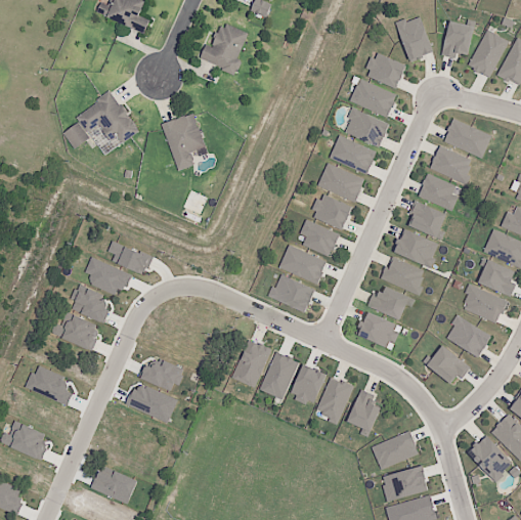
[(143,32),(150,18),(140,10),(145,0),(107,0),(107,1),(105,0),(100,0),(95,8),(122,22),(143,32)]
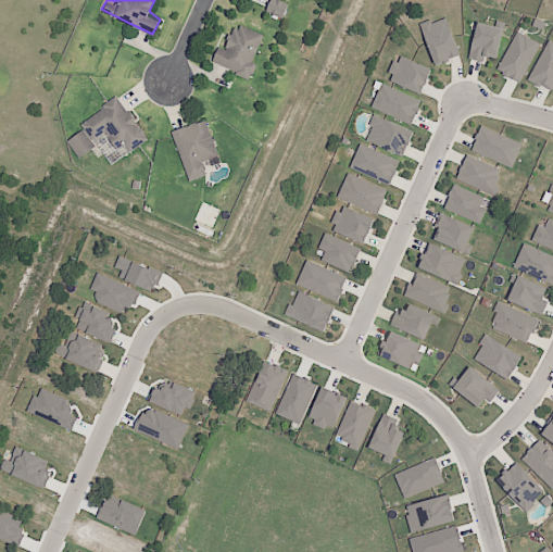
[(265,0),(262,8),(279,14),(285,0),(265,0)]
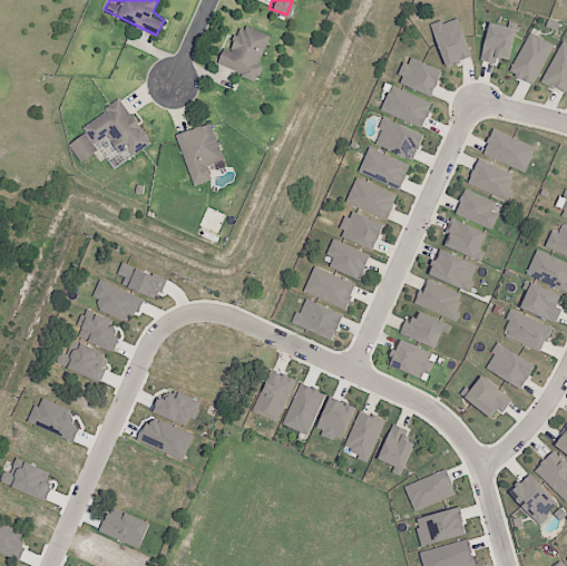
[(430,25),(441,19),(443,22),(459,16),(476,57),(448,68),(430,25)]
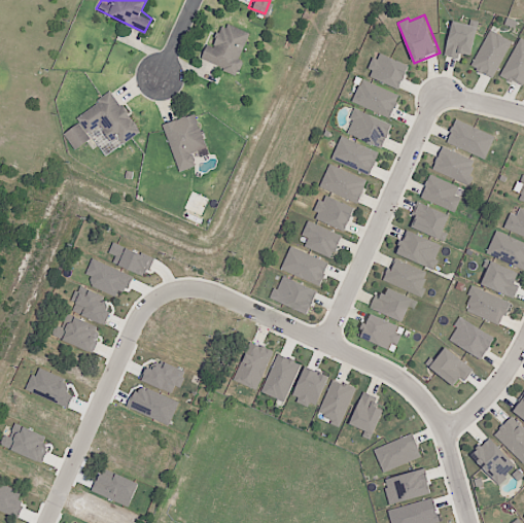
[(203,55),(208,42),(213,45),(224,18),(250,29),(239,54),(247,58),(238,73),(217,65),(219,61),(203,55)]
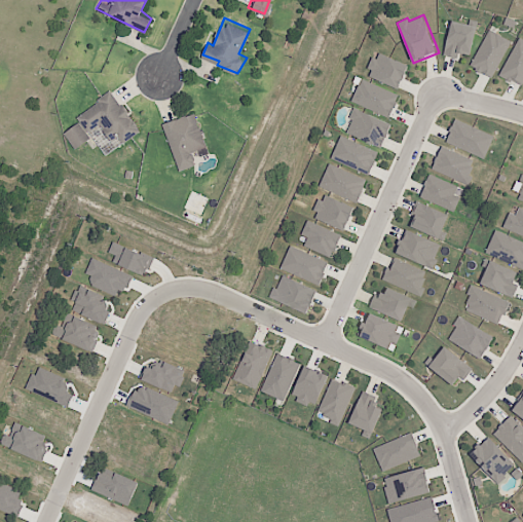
[(452,22),(444,52),(458,57),(459,52),(471,56),(478,28),(452,22)]
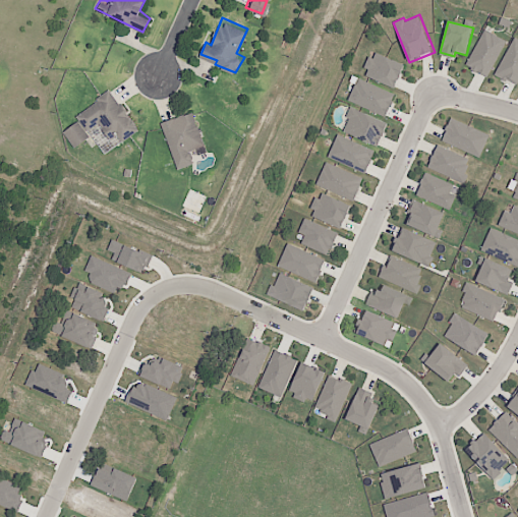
[(484,29),(506,41),(485,76),(464,64),(484,29)]
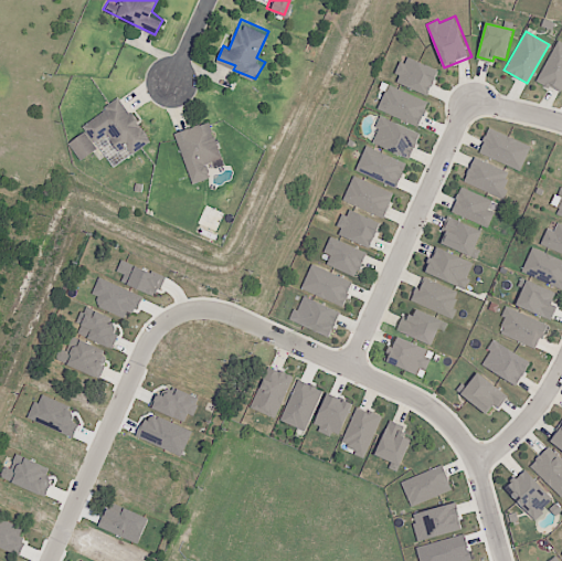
[(559,41),(561,42),(561,87),(561,90),(549,83),(547,87),(536,81),(559,41)]
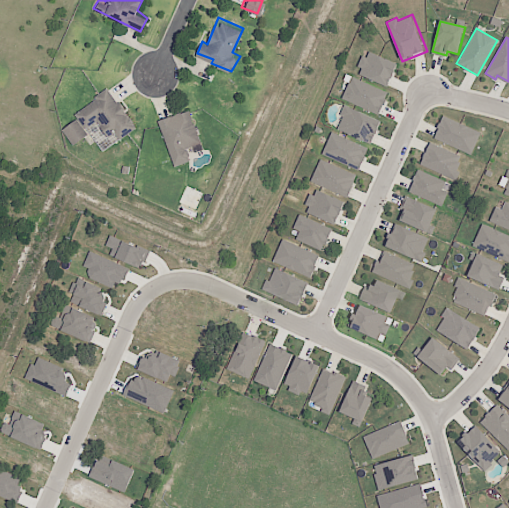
[(370,51),(399,65),(388,88),(360,75),(363,69),(358,67),(363,56),(367,57),(370,51)]
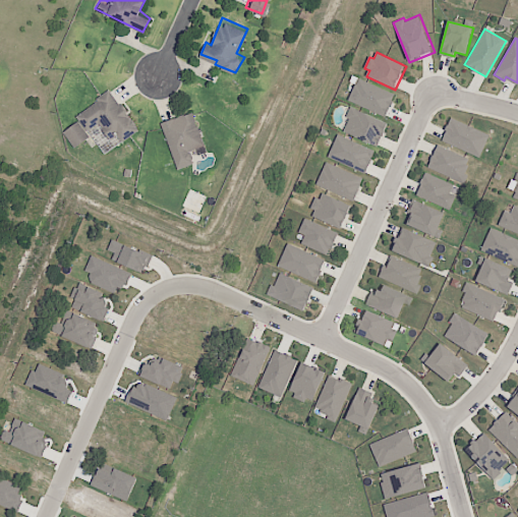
[(358,79),(349,101),(386,116),(390,105),(397,108),(400,101),(391,97),(393,94),(358,79)]
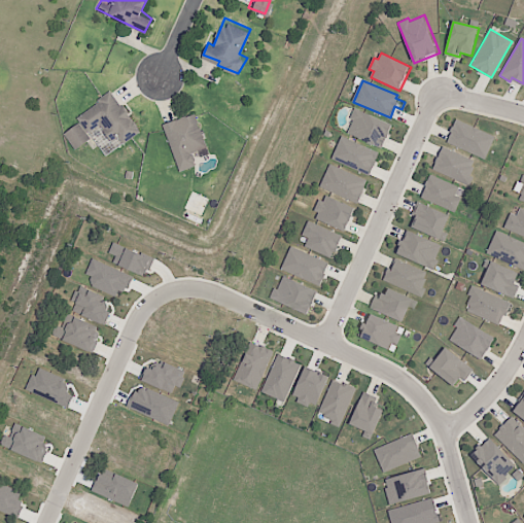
[(140,130),(110,89),(103,95),(77,114),(81,120),(64,131),(75,147),(90,136),(103,126),(110,138),(118,133),(123,140),(131,135),(140,130)]
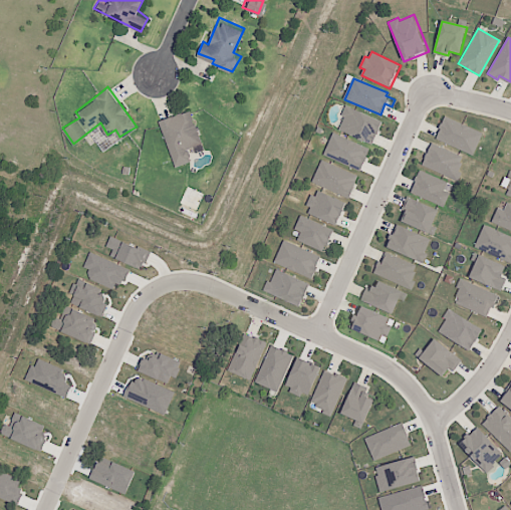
[(346,106),(342,114),(346,116),(340,130),(374,144),(384,121),(346,106)]
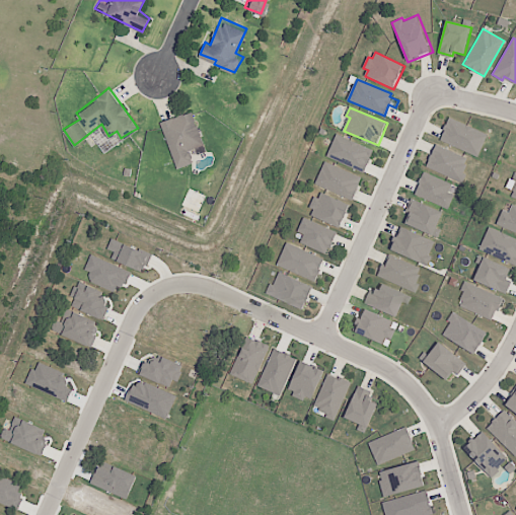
[(158,121),(191,109),(203,141),(188,148),(192,160),(175,166),(158,121)]
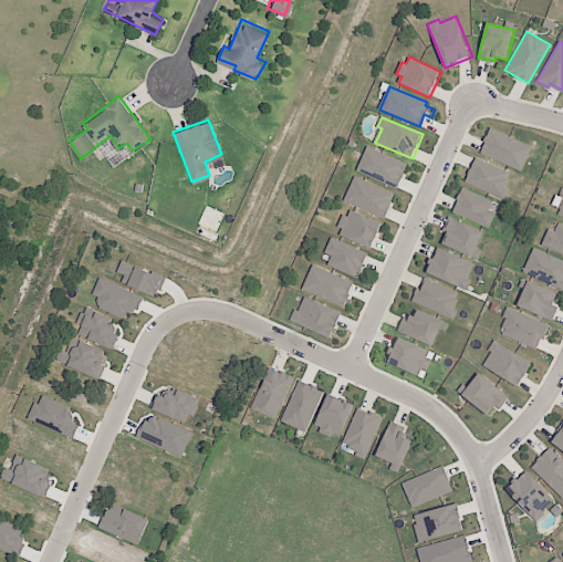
[(491,128),(531,145),(520,169),(480,153),(491,128)]
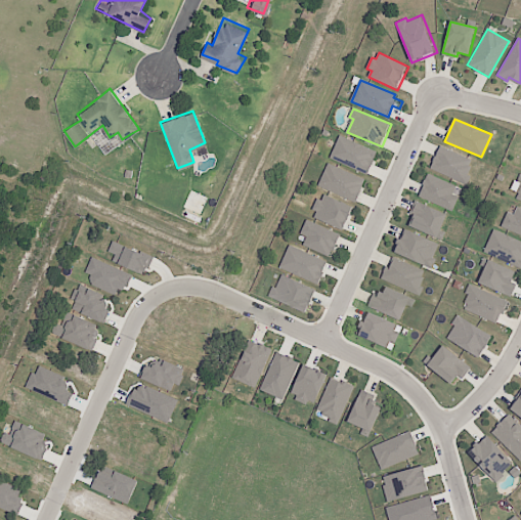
[(340,135),(377,153),(367,173),(331,156),(340,135)]
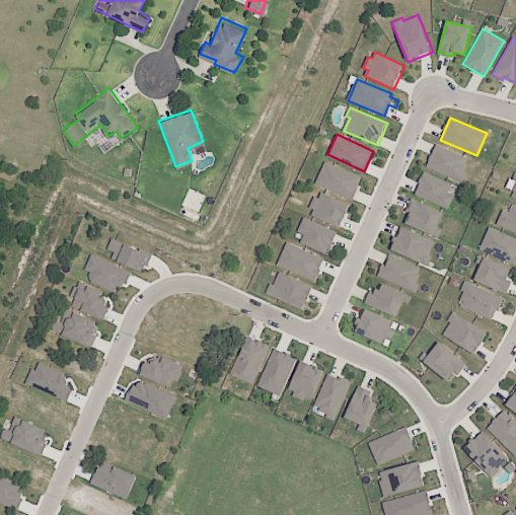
[(436,145),(464,157),(462,163),(467,165),(462,176),(465,178),(463,182),(427,166),(436,145)]
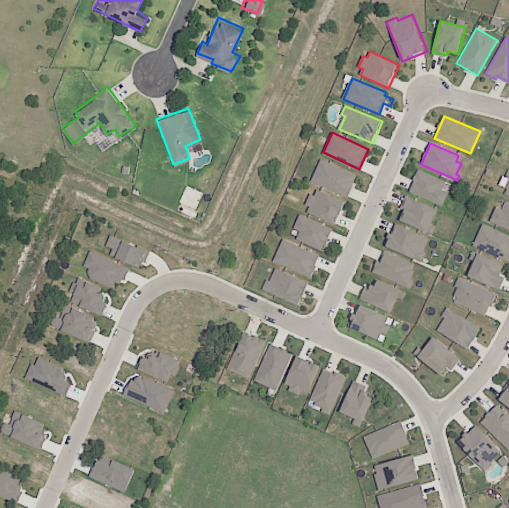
[(321,159),(356,175),(347,196),(312,181),(321,159)]
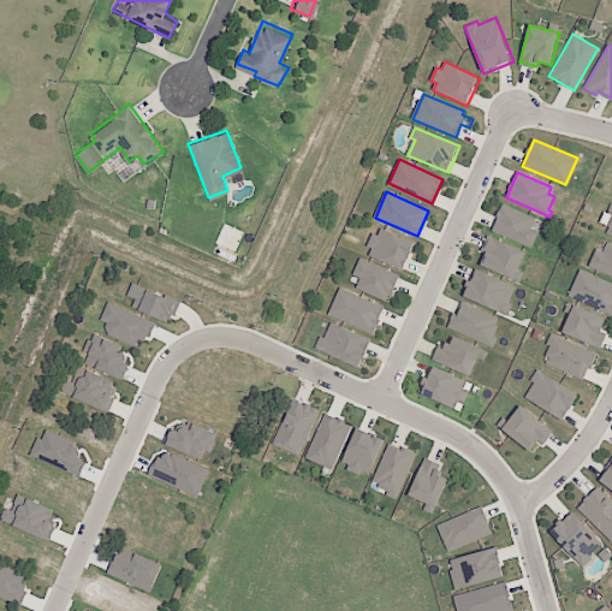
[(611,197),(607,195),(601,207),(607,211),(598,230),(611,236),(611,197)]
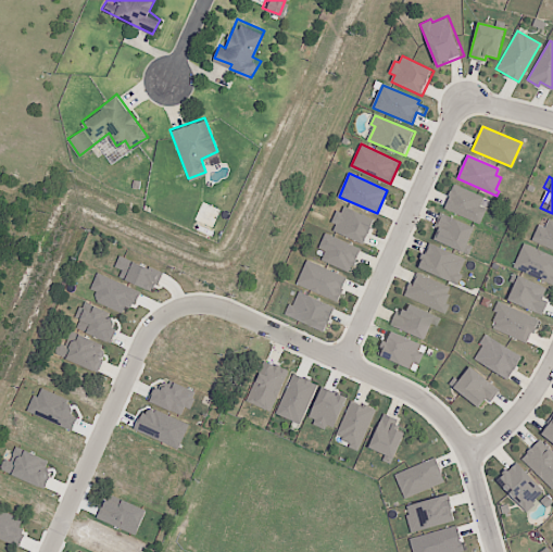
[(455,185),(484,197),(480,207),(489,210),(482,226),(444,210),(455,185)]
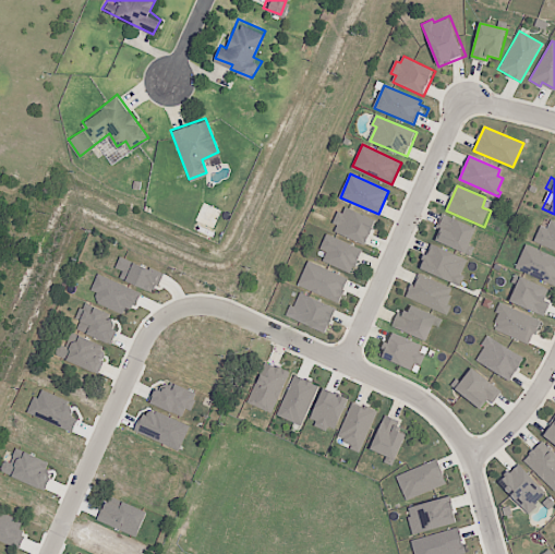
[(348,208),(345,214),(339,211),(333,225),(338,227),(336,232),(368,247),(378,223),(348,208)]
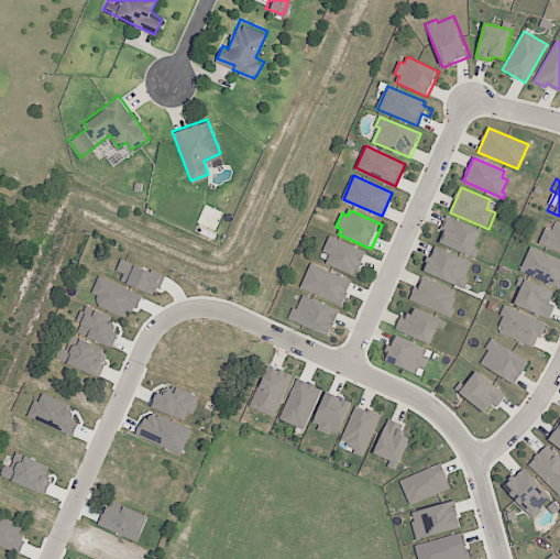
[(559,218),(553,215),(548,225),(538,220),(531,232),(559,248),(559,218)]
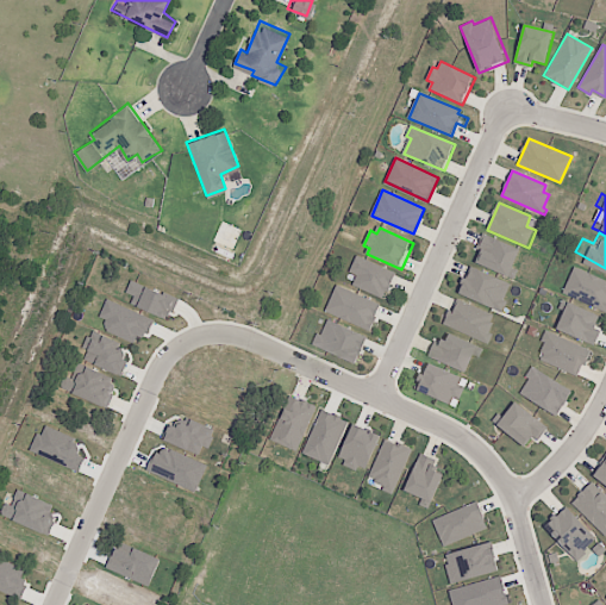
[(482,235),(475,251),(482,255),(479,262),(512,276),(523,251),(482,235)]
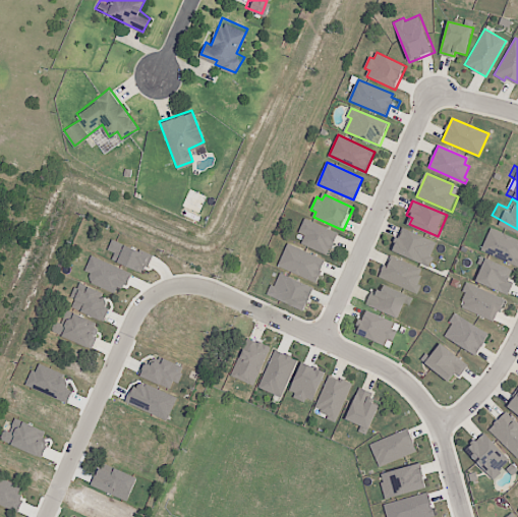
[(305,219),(299,232),(306,235),(303,242),(330,253),(338,233),(305,219)]
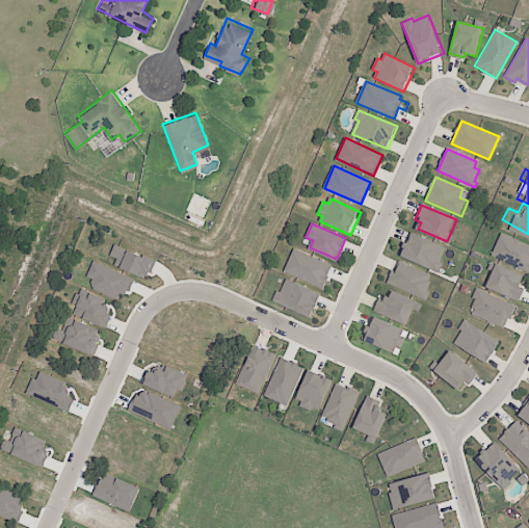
[(528,238),(496,225),(485,248),(526,266),(528,259),(528,238)]
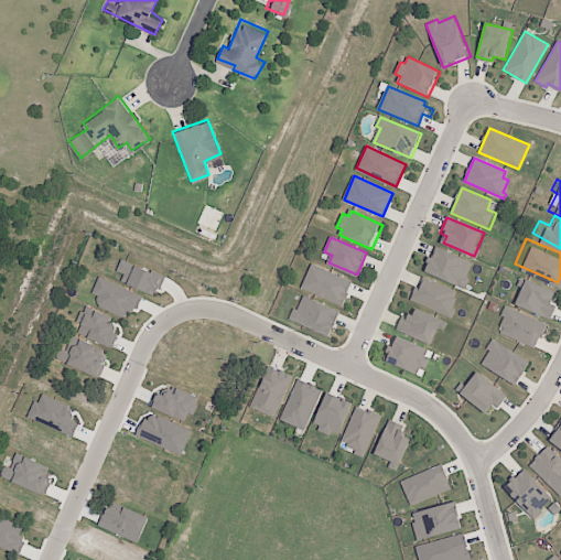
[(435,247),(425,270),(464,287),(474,262),(435,247)]
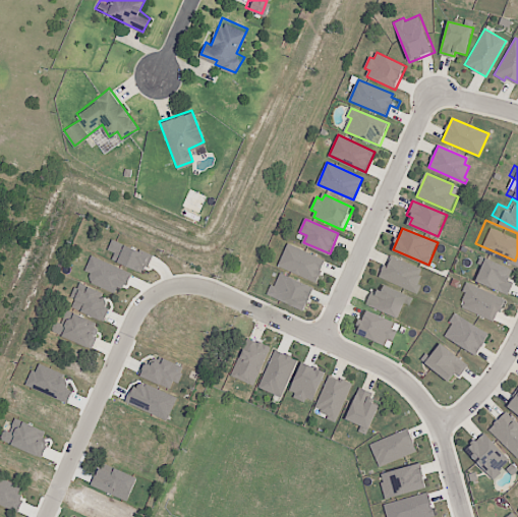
[(104,247),(111,249),(108,257),(141,270),(148,251),(108,237),(104,247)]
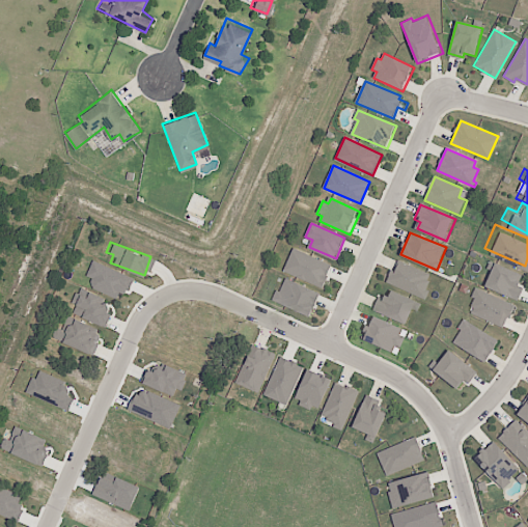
[(481,248),(474,265),(484,270),(479,279),(509,294),(522,268),(481,248)]
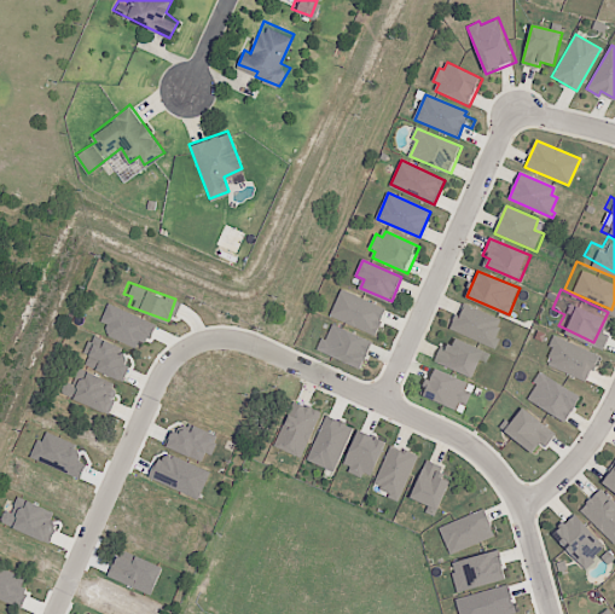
[(341,290),(331,314),(376,334),(387,310),(341,290)]
